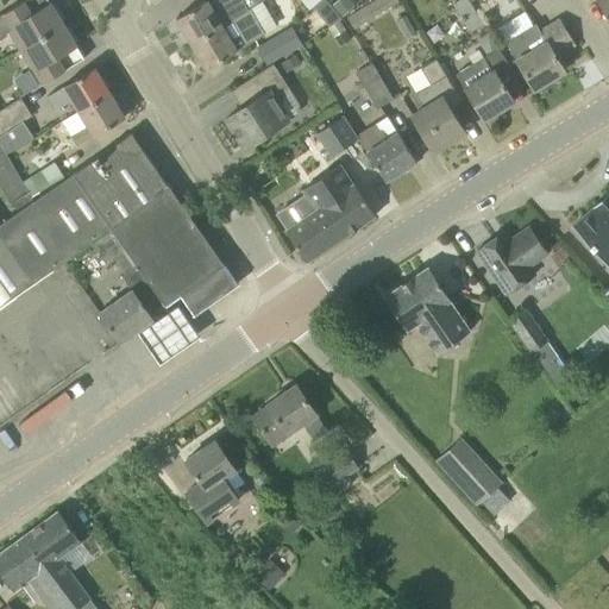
[(206,0),(176,18),(192,43),(223,24),(244,11),(237,0),(206,0)]
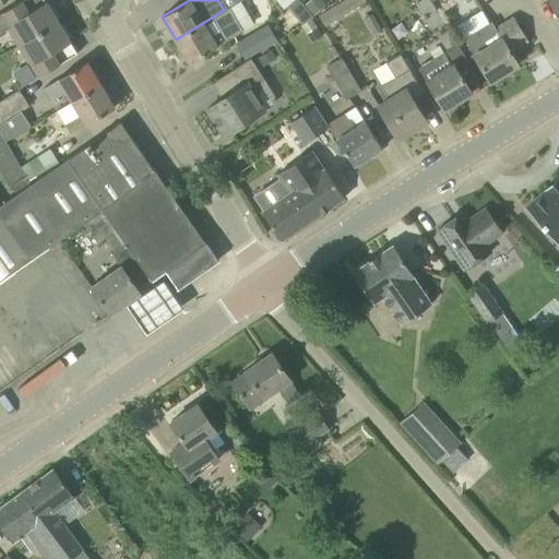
[(300,0),(295,0),(289,4),(287,7),(302,24),(310,20),(314,16),(305,4),(300,0)]
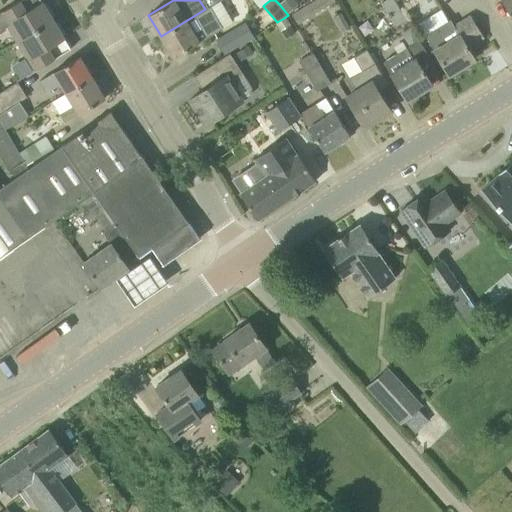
[(291,0),(282,0),(279,4),(288,15),(298,7),(291,0)]
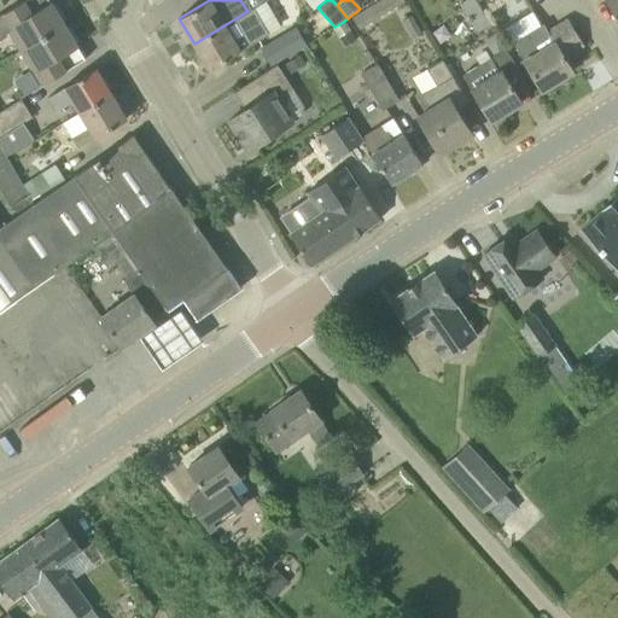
[(406,1),(404,0),(379,0),(353,17),(360,29),(406,1)]
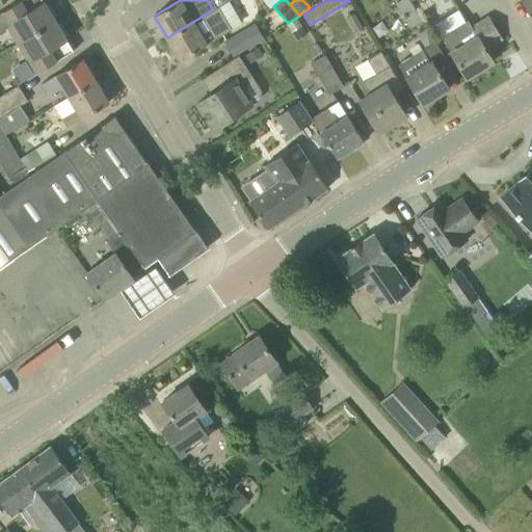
[(409,0),(398,0),(395,2),(411,27),(423,20),(409,0)]
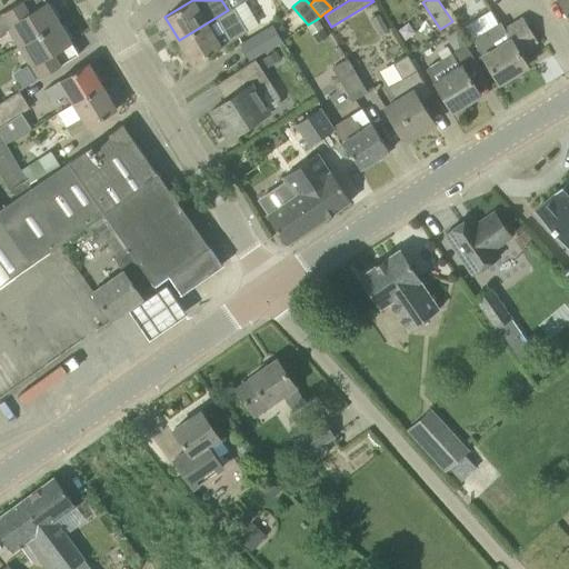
[(568,0),(557,0),(568,19),(568,0)]
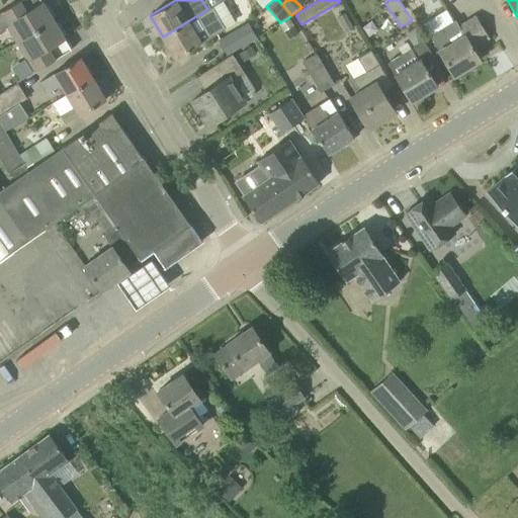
[(0,30),(8,26),(17,42),(55,20),(53,17),(57,15),(49,2),(45,4),(42,2),(26,11),(20,1),(0,12),(0,30)]
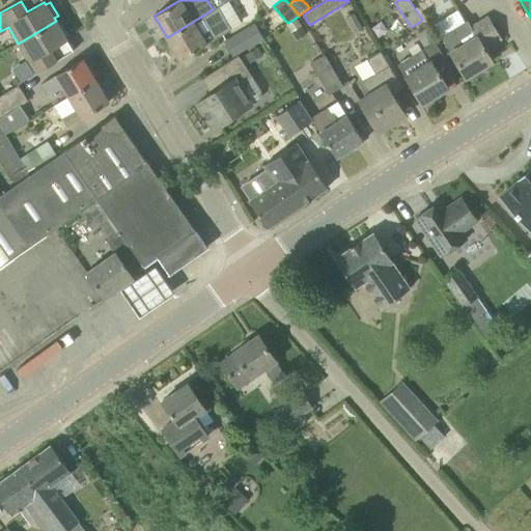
[(194,21),(167,37),(179,60),(228,31),(215,8),(213,9),(194,21)]
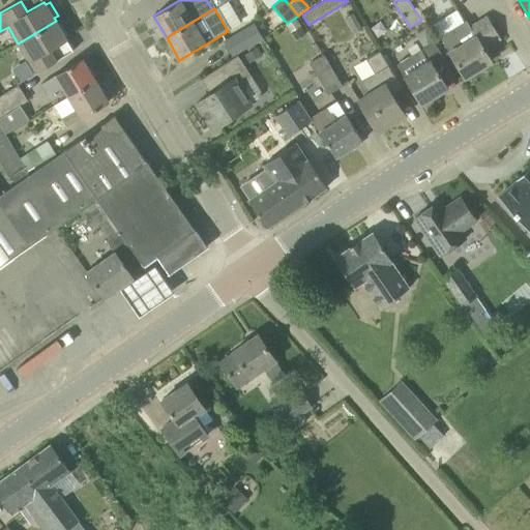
[(354,12),(345,18),(354,34),(363,29),(354,12)]
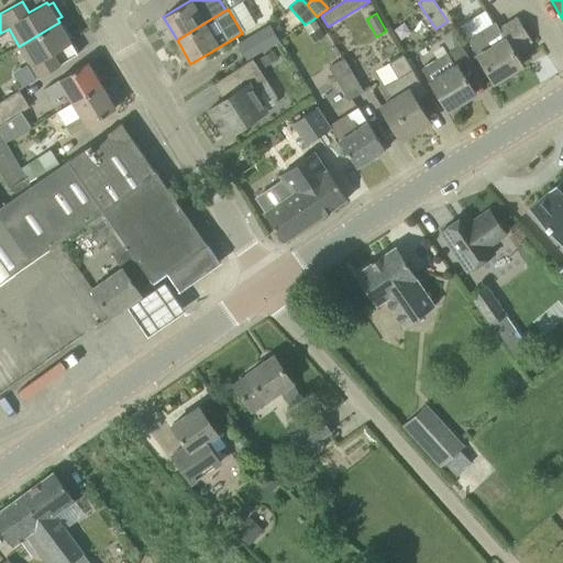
[(530,41),(517,19),(500,30),(496,22),(467,40),(494,81),(522,65),(514,51),(530,41)]
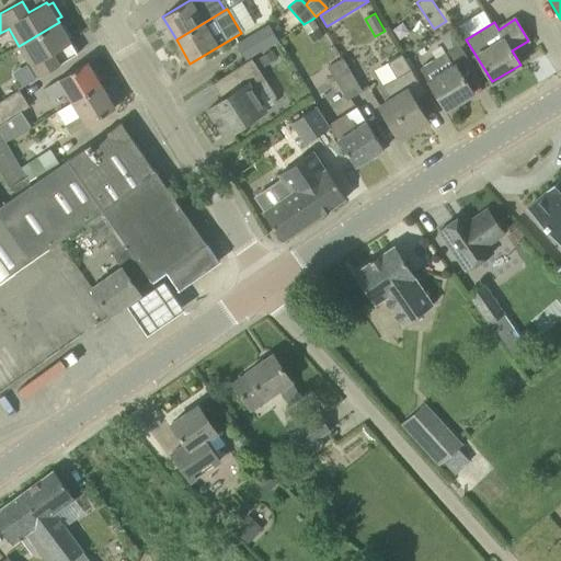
[(322,36),(311,20),(304,24),(301,25),(313,42),(322,36)]
